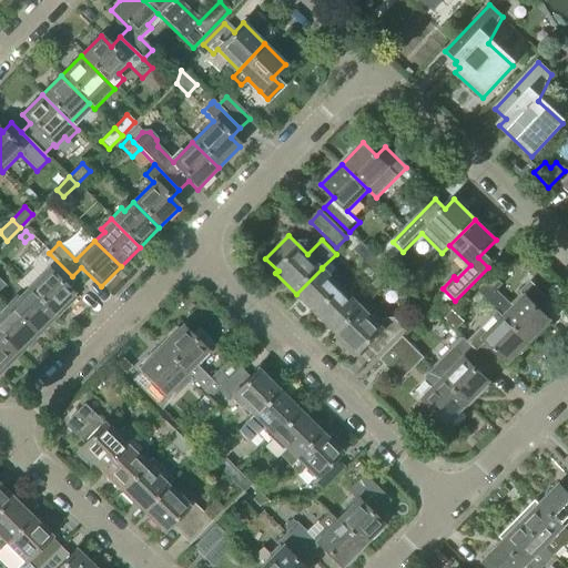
[(362,243),(356,247),(354,251),(367,264),(375,256),(362,243)]
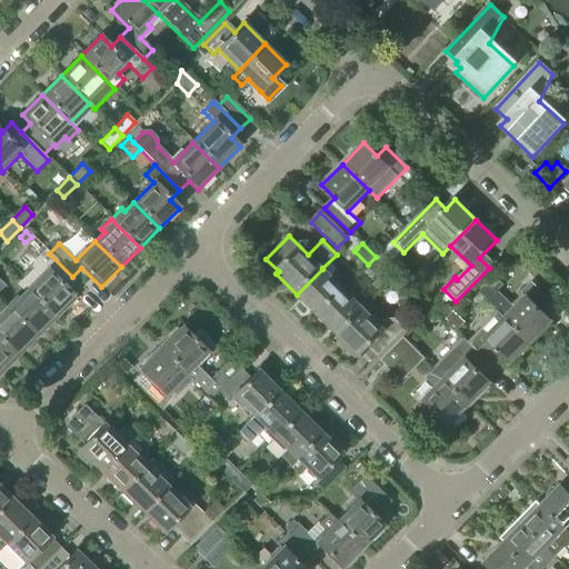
[(80,285),(45,250),(36,258),(32,270),(20,282),(28,291),(53,317),(73,297),(70,293),(80,285)]
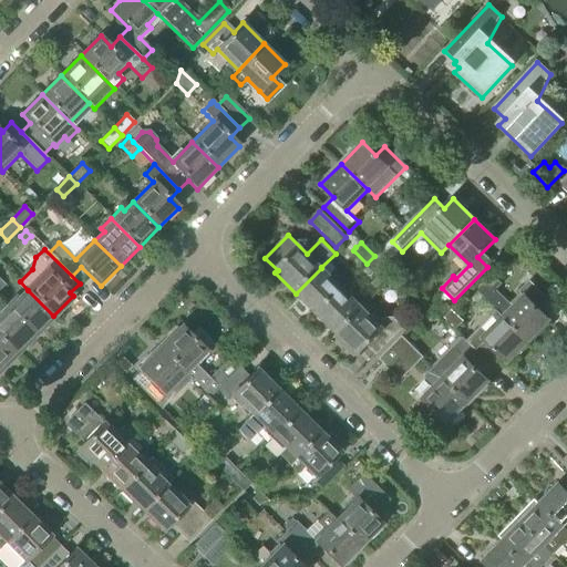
[(379,276),(383,271),(387,268),(374,256),(367,264),(379,276)]
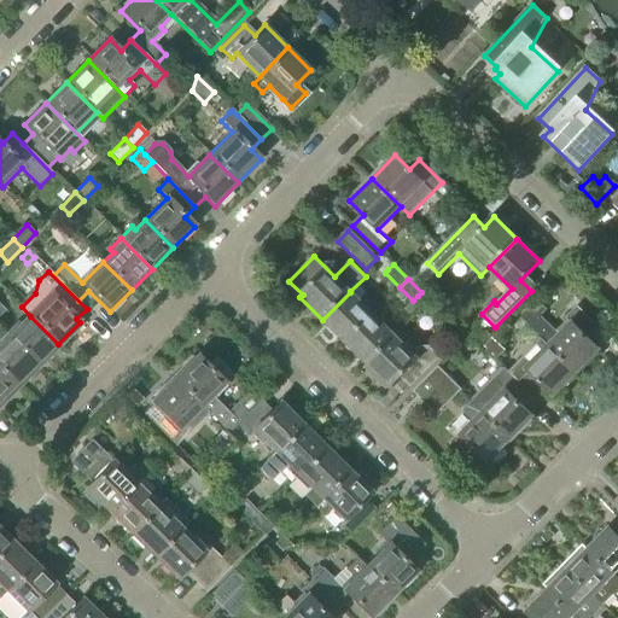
[(361,302),(350,292),(322,320),(345,343),(373,314),(375,312),(363,298),(361,302)]
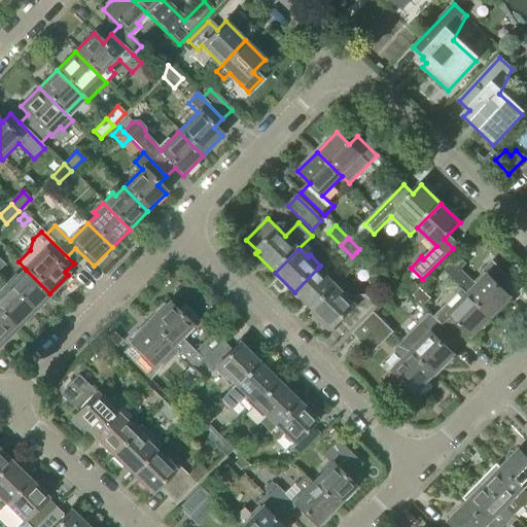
[(468,295),(492,319),(512,300),(503,292),(512,284),(492,264),(484,272),(487,275),(476,285),(461,271),(466,265),(458,256),(444,271),(467,295),(468,295)]
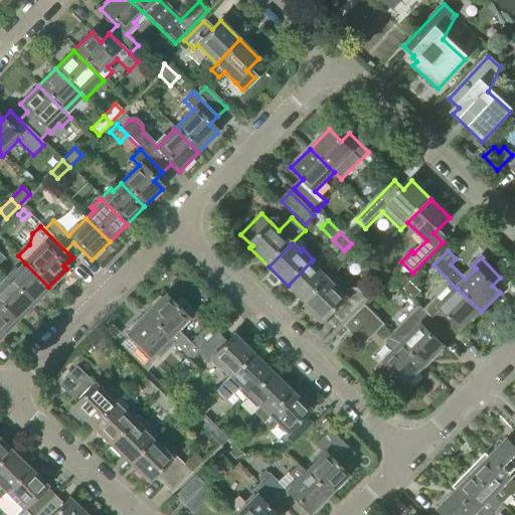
[(311,262),(288,286),(306,304),(330,281),(311,262)]
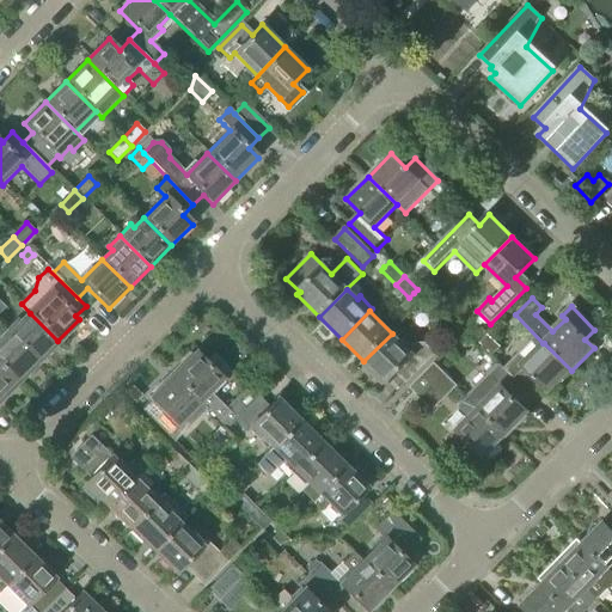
[(594,319),(600,325),(609,317),(603,311),(594,319)]
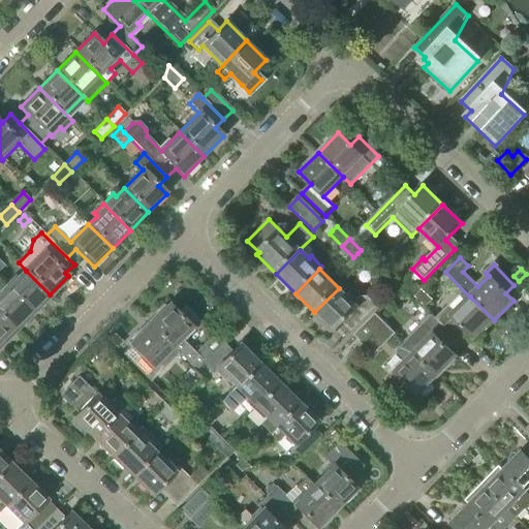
[(26,271),(18,278),(14,275),(4,285),(32,312),(50,294),(26,271)]
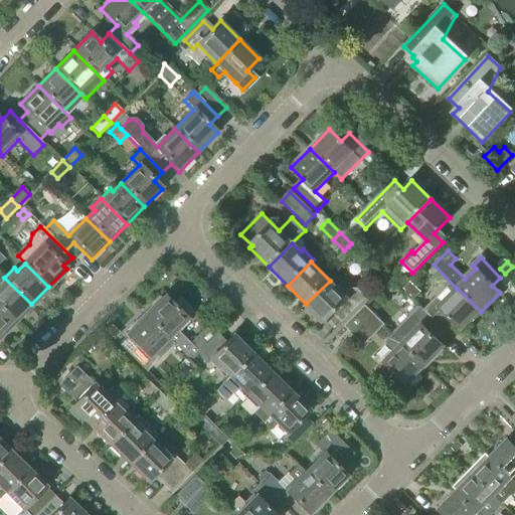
[(374,274),(369,280),(376,287),(382,281),(374,274)]
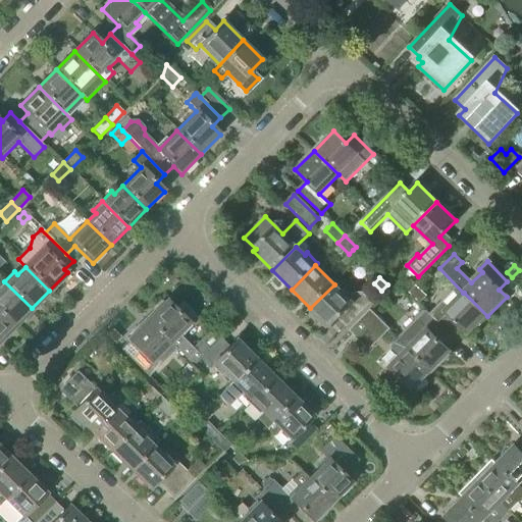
[(409,292),(415,284),(408,277),(401,284),(409,292)]
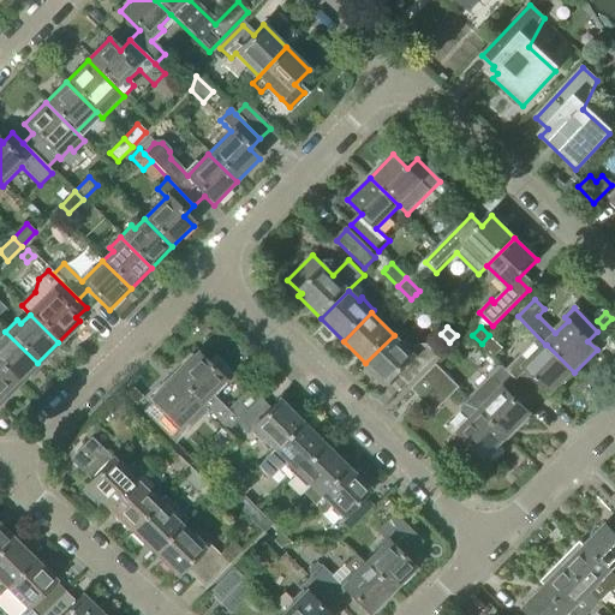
[(365,363),(388,386),(398,376),(398,377),(399,375),(408,386),(439,356),(428,345),(418,345),(410,352),(402,345),(408,336),(400,328),(394,335),(365,363)]
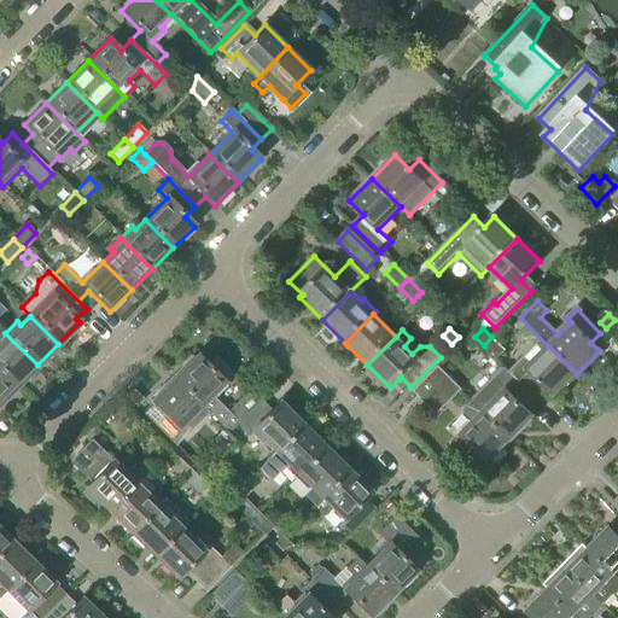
[(5,333),(0,338),(0,369),(17,386),(38,365),(5,333)]
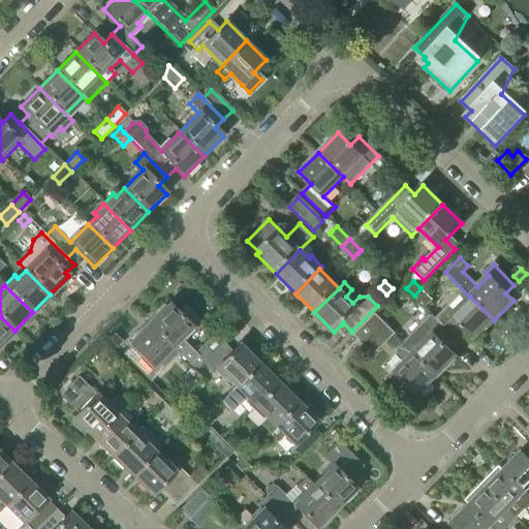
[(463,289),(435,319),(437,320),(438,321),(458,342),(466,333),(474,340),(494,320),(470,297),(469,297),(463,289)]
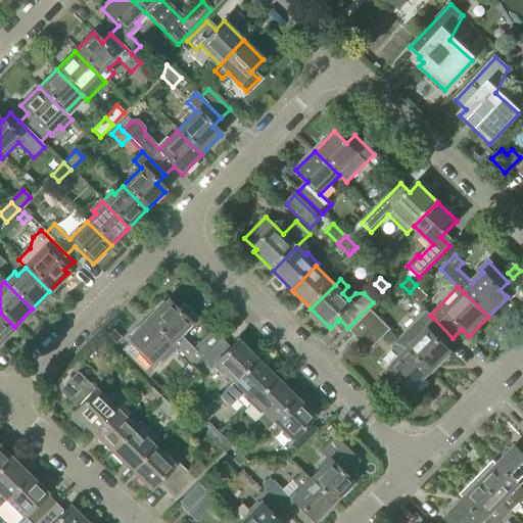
[(417,287),(410,294),(421,304),(427,297),(417,287)]
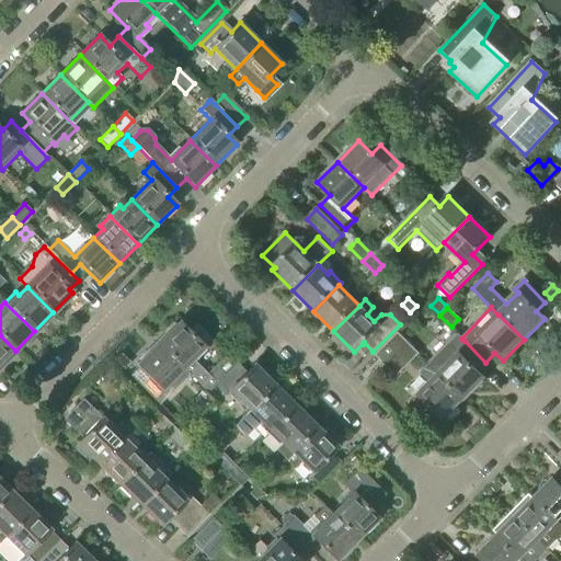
[(209,395),(216,388),(217,387),(238,365),(229,356),(208,377),(193,362),(206,348),(204,346),(212,339),(198,327),(191,334),(180,324),(159,344),(170,355),(185,369),(184,370),(191,376),(209,395)]
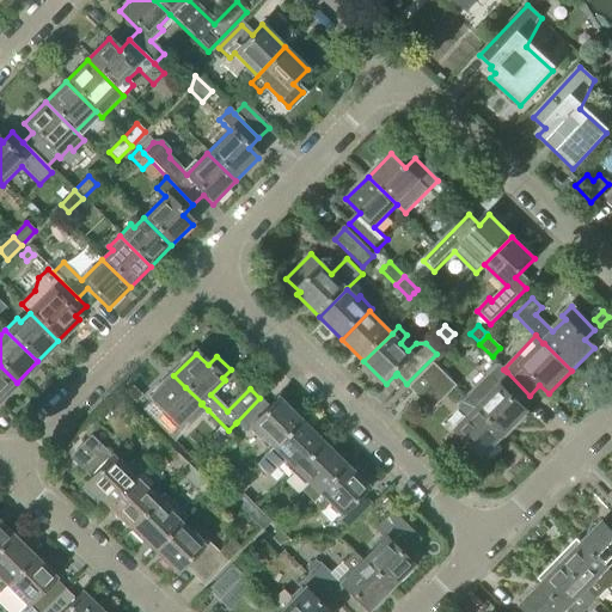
[(444,374),(434,365),(411,389),(421,398),(444,374)]
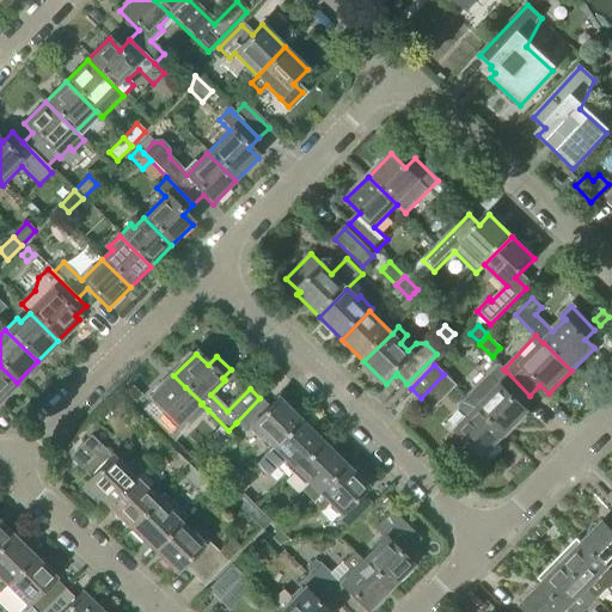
[(489,375),(466,398),(478,409),(490,422),(506,438),(528,415),(519,405),(530,396),(507,372),(506,371),(503,369),(500,365),(489,375)]
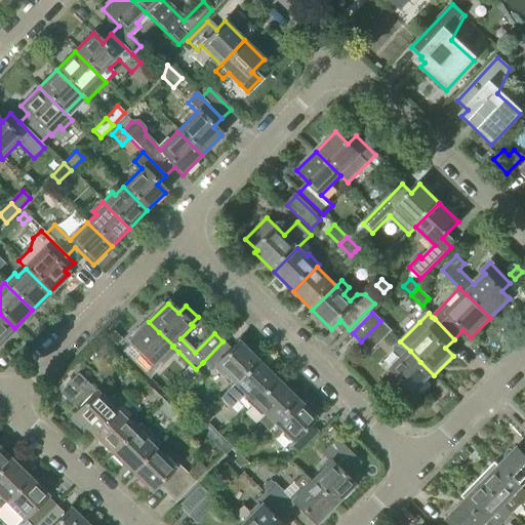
[(0,314),(0,341),(14,328),(0,314)]
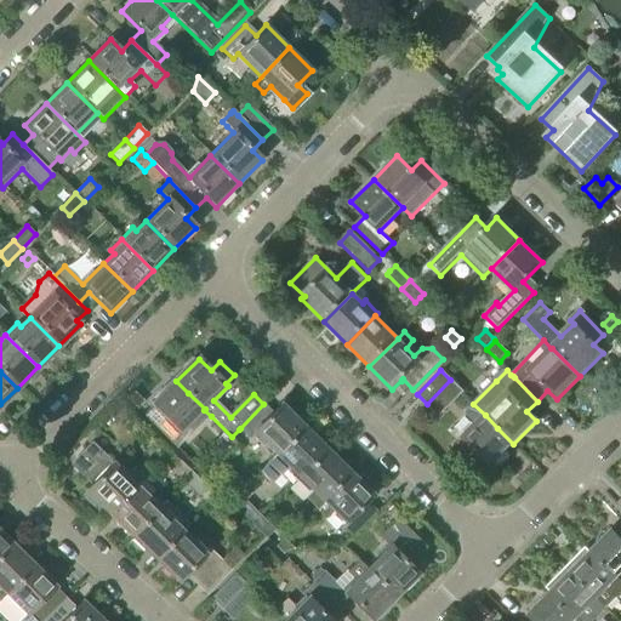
[(176,381),(154,404),(166,416),(155,426),(157,428),(177,449),(211,416),(204,410),(205,409),(188,393),(176,381)]
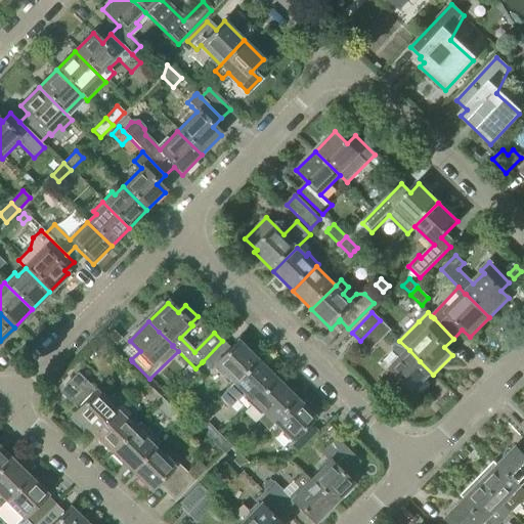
[(234,385),(258,361),(238,342),(230,350),(222,341),(203,361),(202,362),(211,370),(215,366),(230,381),(233,385),(234,385)]
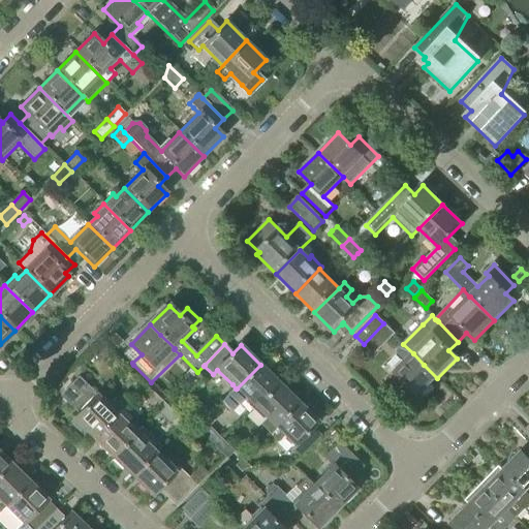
[(417,398),(437,378),(424,365),(413,353),(403,344),(395,352),(405,362),(393,373),(395,375),(386,383),(406,402),(414,394),(417,398)]
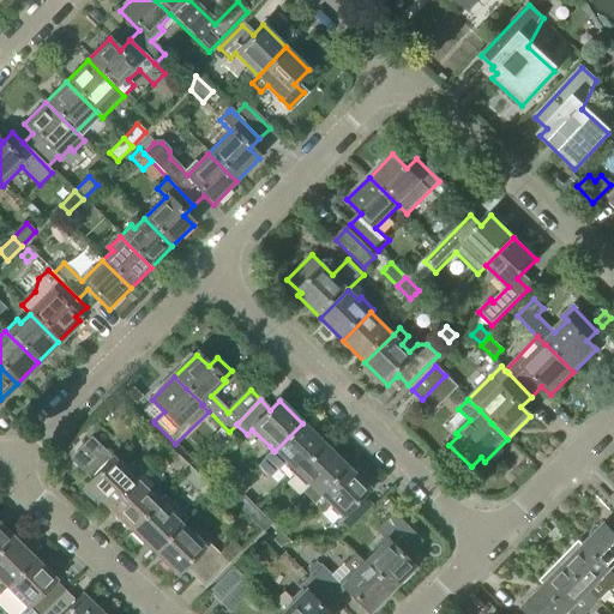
[(324,445),(302,423),(275,451),(274,451),(257,467),(269,479),(286,462),(296,473),(324,445)]
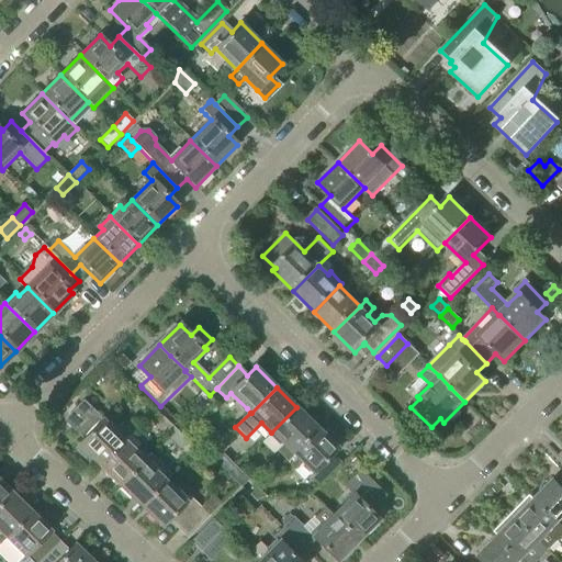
[(83,398),(65,418),(71,425),(81,435),(75,440),(75,441),(71,445),(85,458),(88,454),(100,467),(124,442),(125,441),(133,433),(130,428),(123,422),(115,430),(112,427),(91,406),(83,398)]
